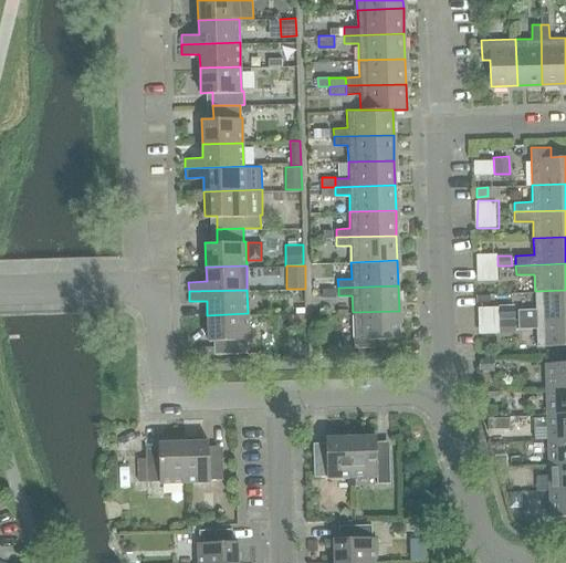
[(517,309),(517,319),(565,316),(565,290),(535,291),(535,308),(517,309)]
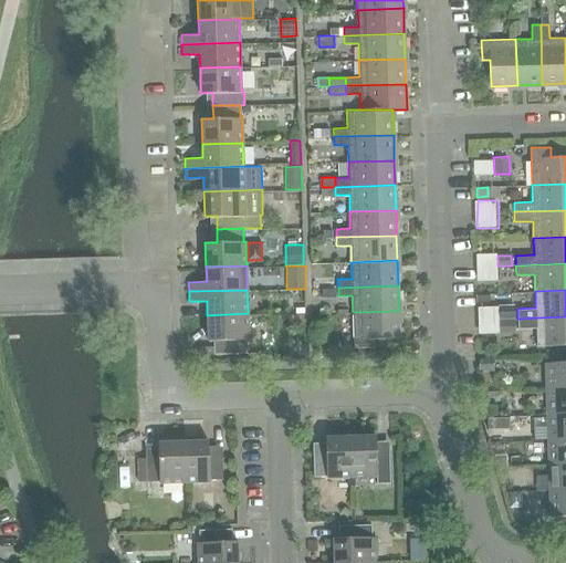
[(515,303),(499,303),(499,319),(500,319),(515,319),(515,303)]
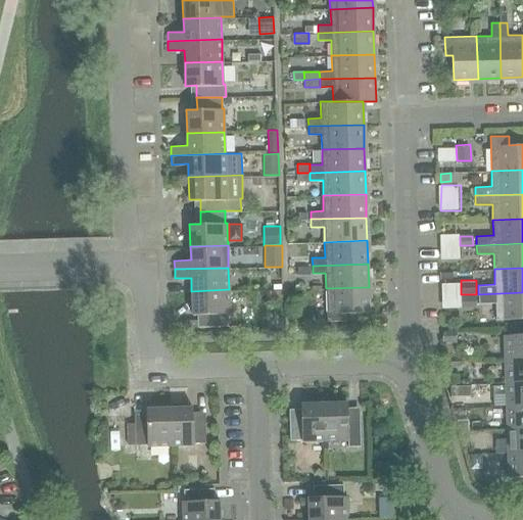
[(369,312),(369,287),(326,288),(327,320),(344,320),(344,312),(369,312)]
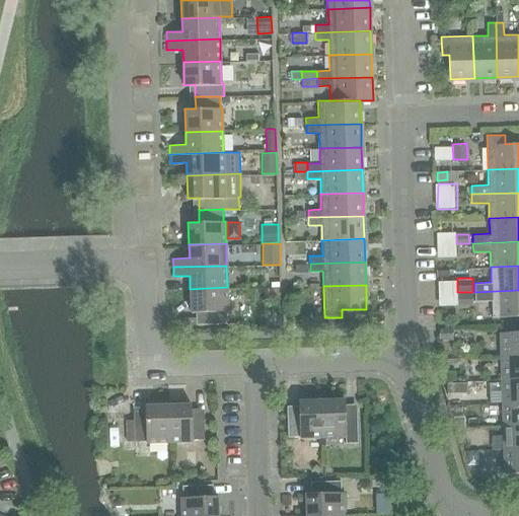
[(227,287),(190,289),(191,311),(202,311),(202,323),(226,322),(226,310),(228,310),(227,287)]
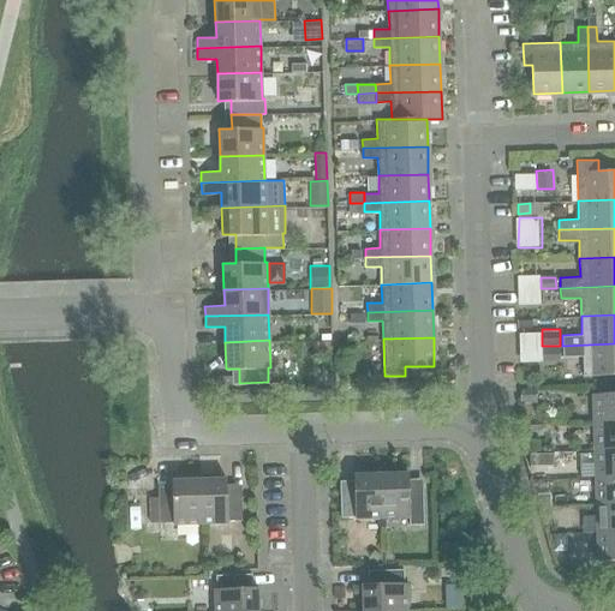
[(330,340),(314,341),(314,353),(330,353),(330,340)]
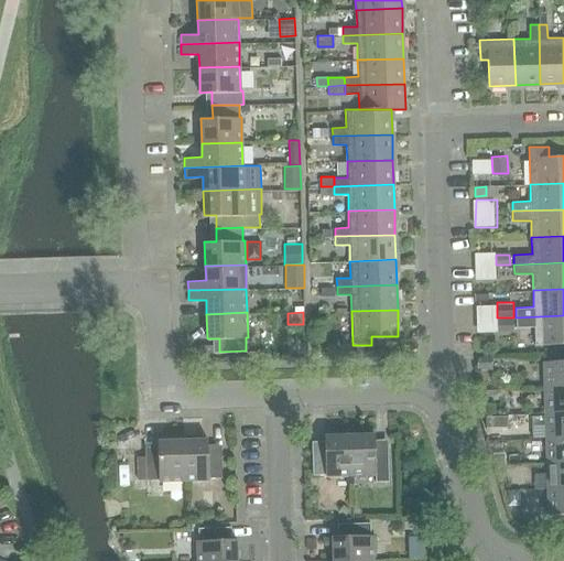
[(563,342),(563,315),(516,317),(516,326),(534,326),(534,344),(563,342)]
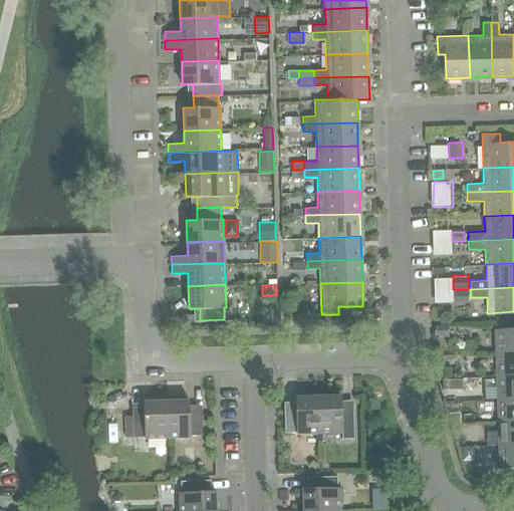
[(454,289),(454,301),(468,300),(468,289),(454,289)]
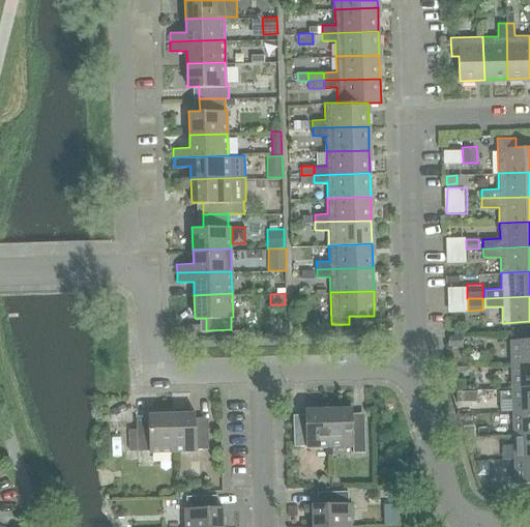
[(462,334),(448,334),(448,344),(462,343),(462,334)]
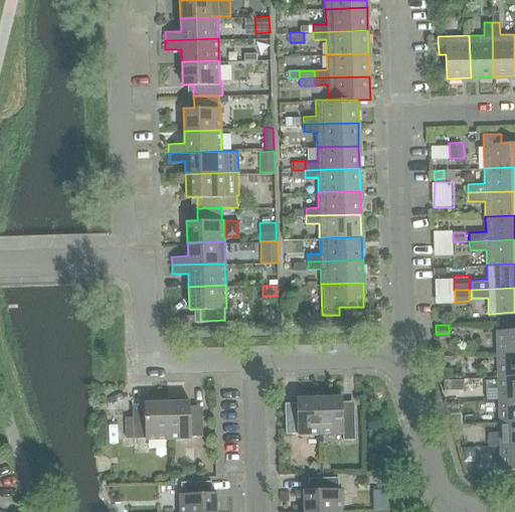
[(514,328),(496,329),(497,353),(514,352),(514,328)]
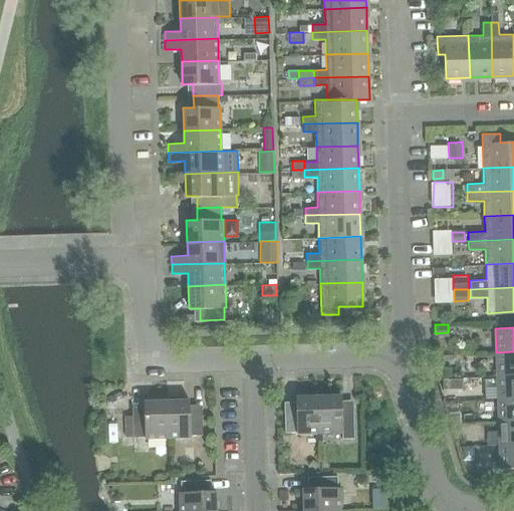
[(513,351),(496,352),(496,375),(513,374),(513,351)]
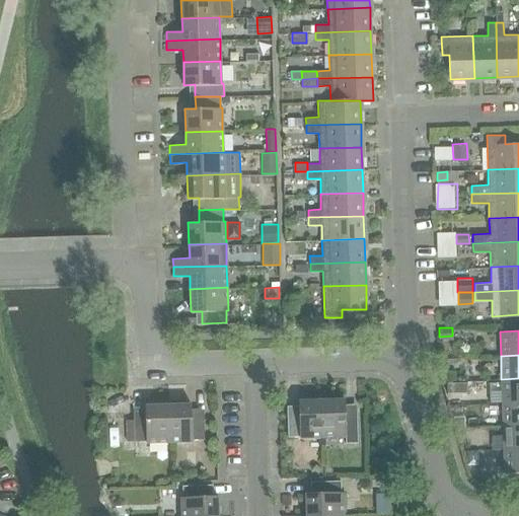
[(518,378),(501,379),(502,401),(518,400),(518,378)]
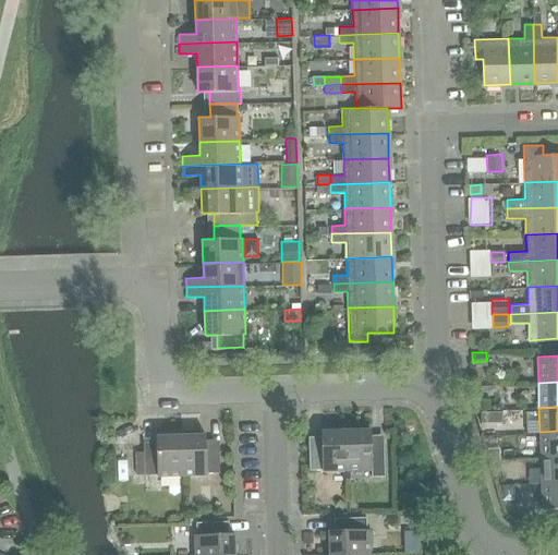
[(370,429),(346,430),(347,469),(371,469),(372,475),(385,475),(383,439),(371,441),(370,429)]
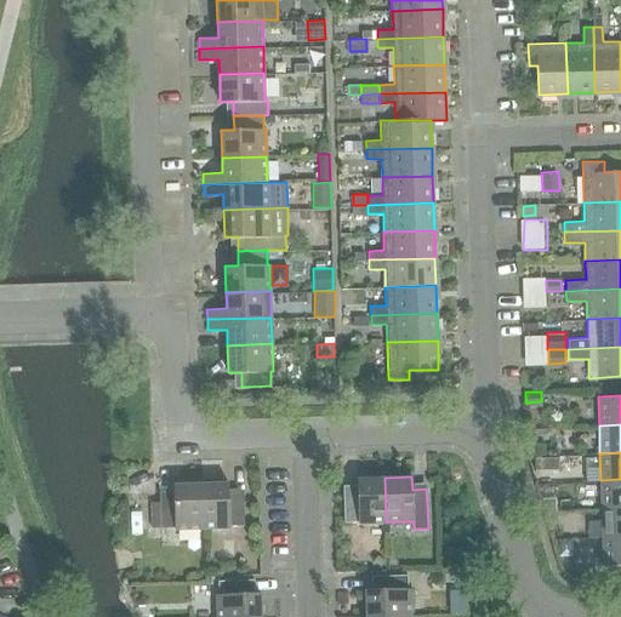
[(385,478),(357,478),(358,491),(343,491),(345,521),(358,520),(359,523),(386,521),(385,478)]
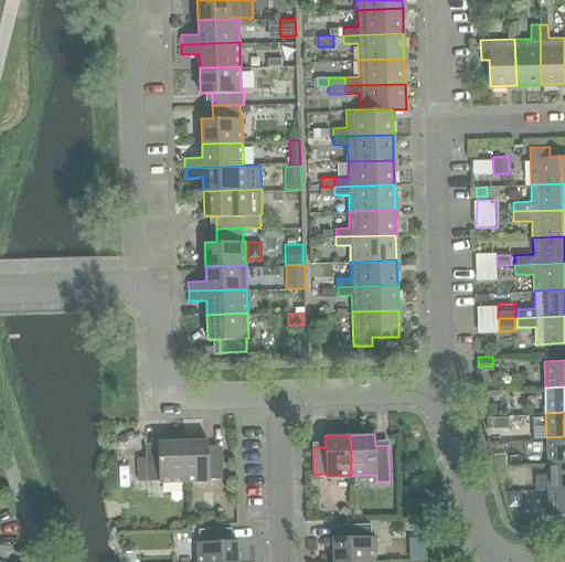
[(564,436),(546,437),(547,463),(564,462),(564,436)]
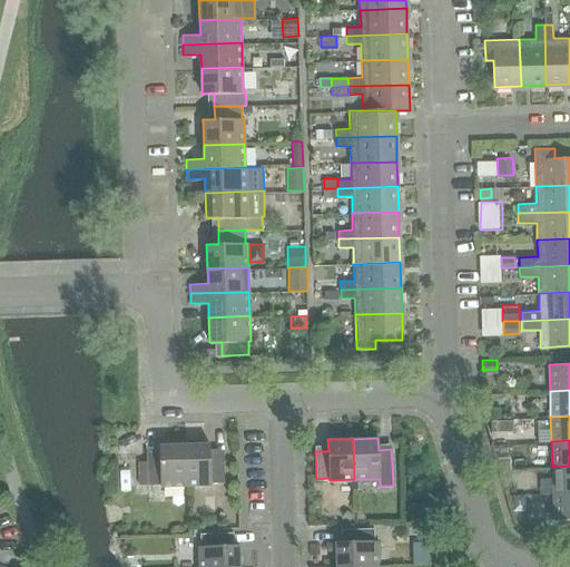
[(224,481),(223,455),(209,455),(209,442),(185,443),(186,485),(210,484),(210,482),(224,481)]
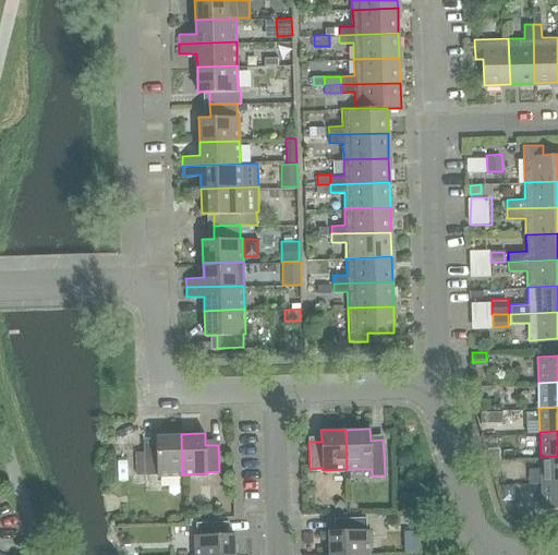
[(144,447),(144,450),(144,473),(157,473),(157,475),(182,474),(181,434),(156,435),(156,447),(144,447)]
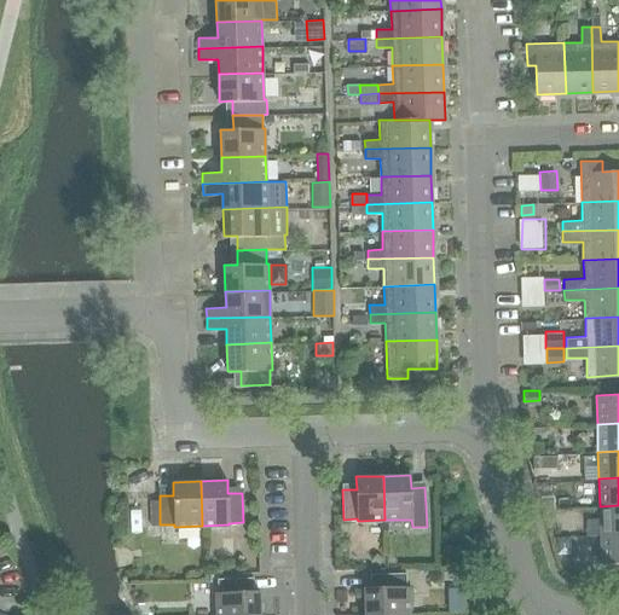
[(553,497),(542,497),(543,506),(553,506),(553,497)]
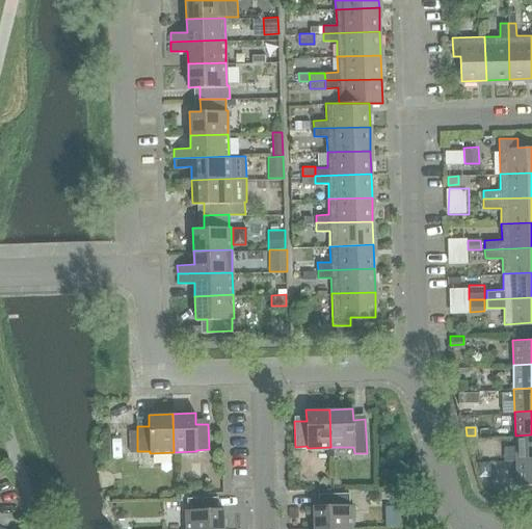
[(137,429),(129,429),(129,451),(137,451),(137,429)]
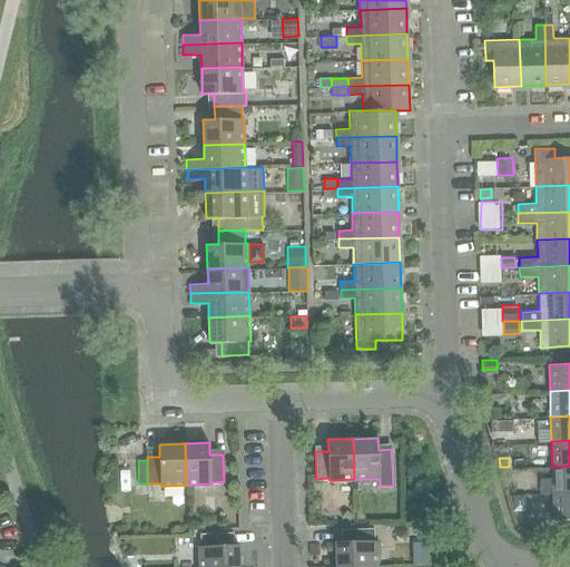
[(569,466),(552,467),(552,492),(569,491),(569,466)]
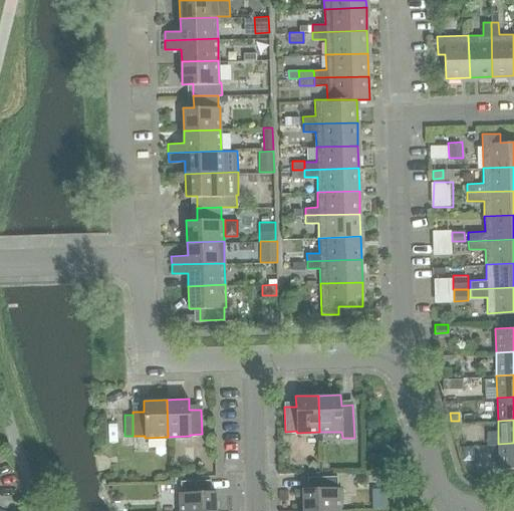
[(513,443),(498,444),(499,468),(513,467),(513,443)]
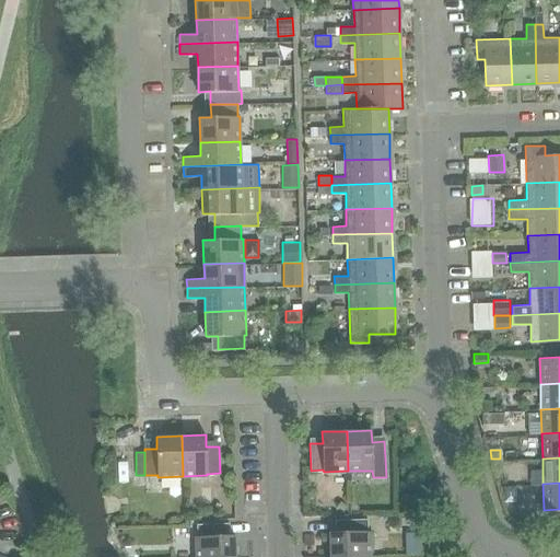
[(329,532),(330,556),(371,555),(370,531),(369,531),(368,518),(341,519),(341,532),(329,532)]
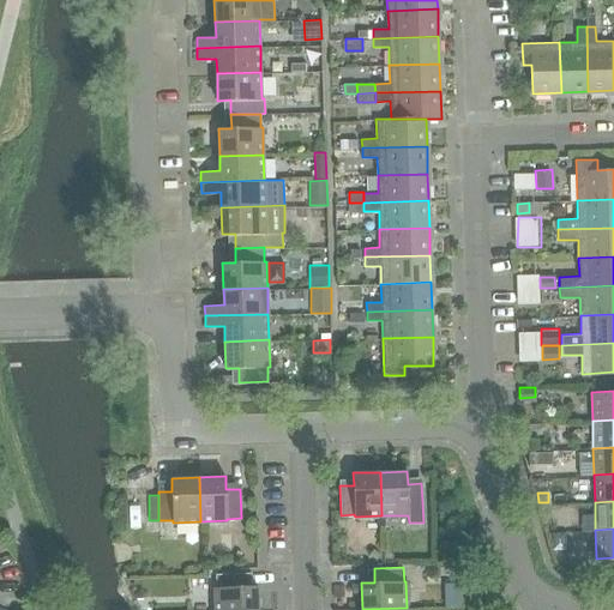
[(214,587),(214,609),(258,609),(258,586),(245,586),(245,572),(215,573),(216,587),(214,587)]
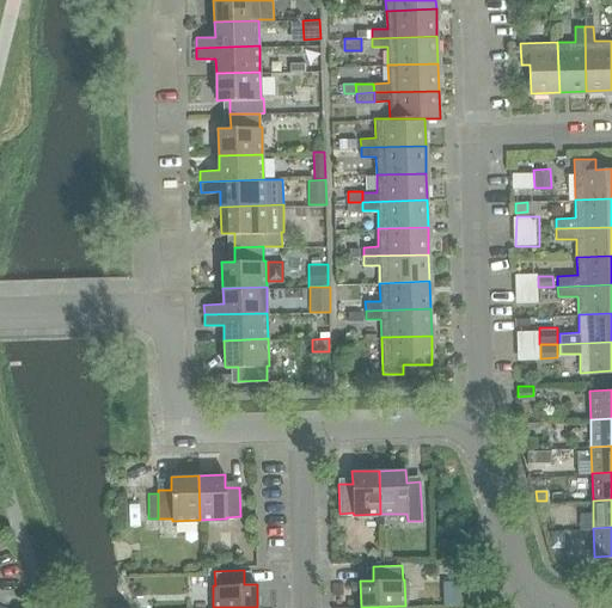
[(446,596),(442,596),(442,605),(459,605),(458,589),(446,590),(446,596)]
